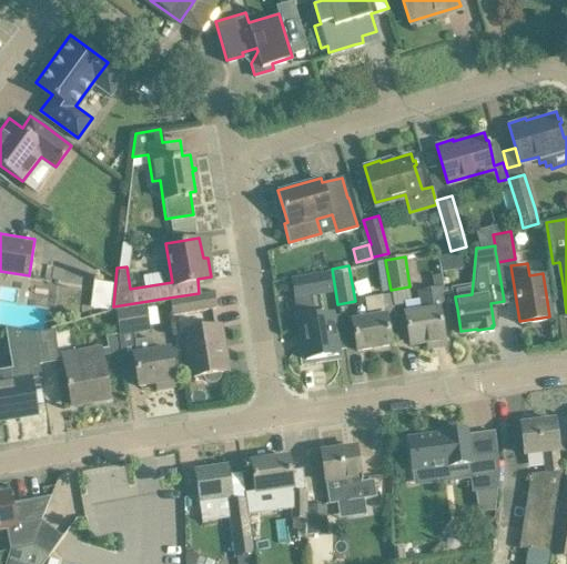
[(294,295),(316,291),(330,289),(326,272),(292,278),(294,295)]
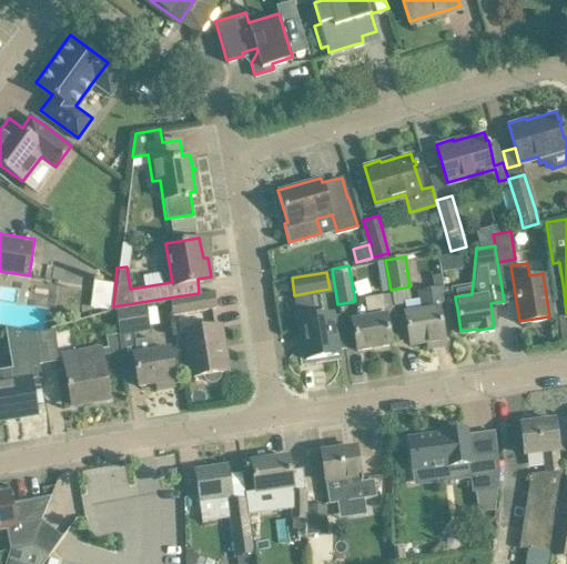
[(111,310),(114,279),(93,277),(90,308),(111,310)]
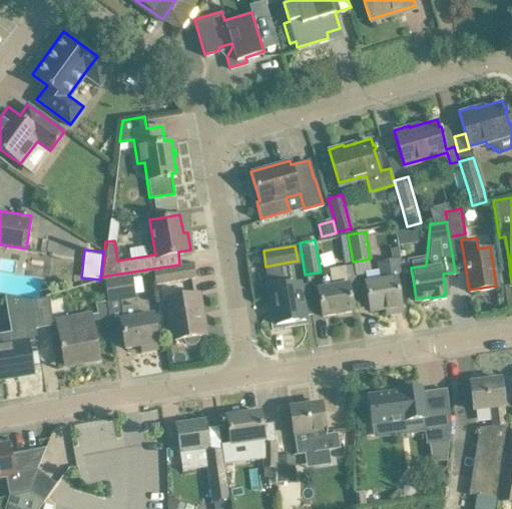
[(401,310),(396,279),(404,278),(400,258),(377,262),(380,280),(365,282),(369,307),(385,304),(386,312),(401,310)]
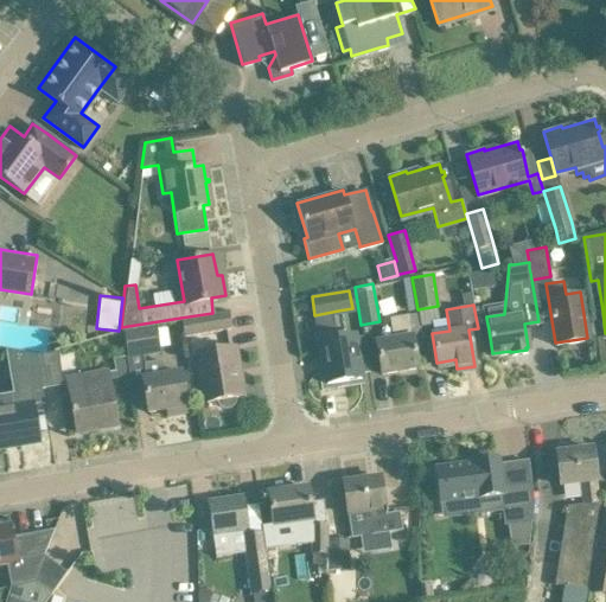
[(396,337),(376,339),(377,348),(381,371),(416,365),(413,343),(413,338),(421,337),(421,334),(421,331),(420,328),(418,309),(407,311),(408,314),(393,316),(396,337)]
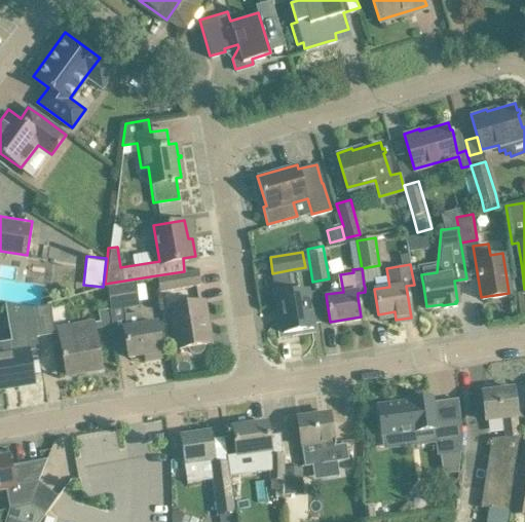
[(199,283),(197,269),(184,271),(156,275),(158,290),(179,287),(199,283)]
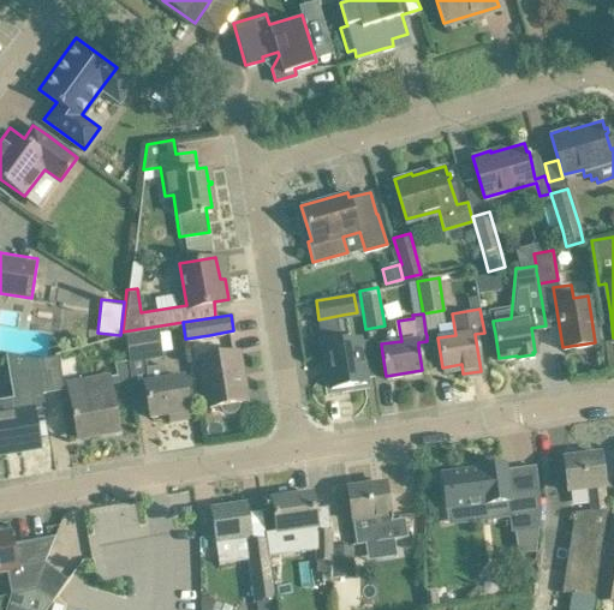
[(129,359),(162,353),(158,328),(125,333),(129,359)]
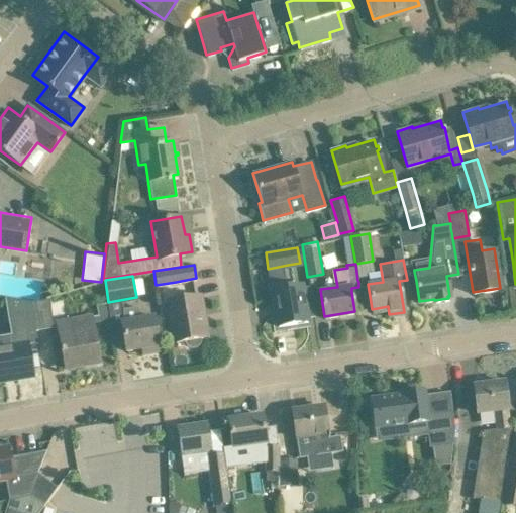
[(307,319),(304,300),(313,298),(310,282),(301,284),(272,288),(277,324),(307,319)]
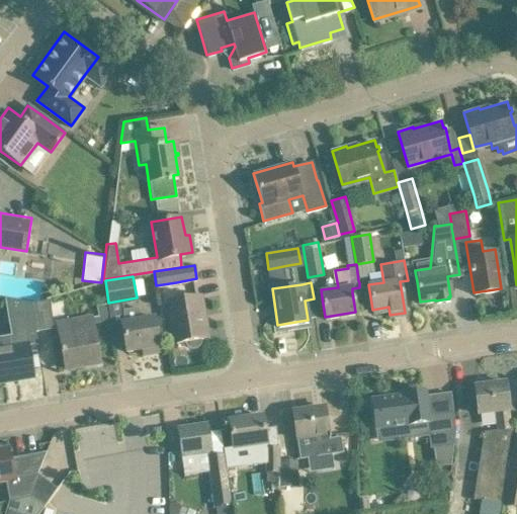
[(169,301),(172,322),(175,342),(206,336),(203,320),(200,320),(196,295),(169,301)]
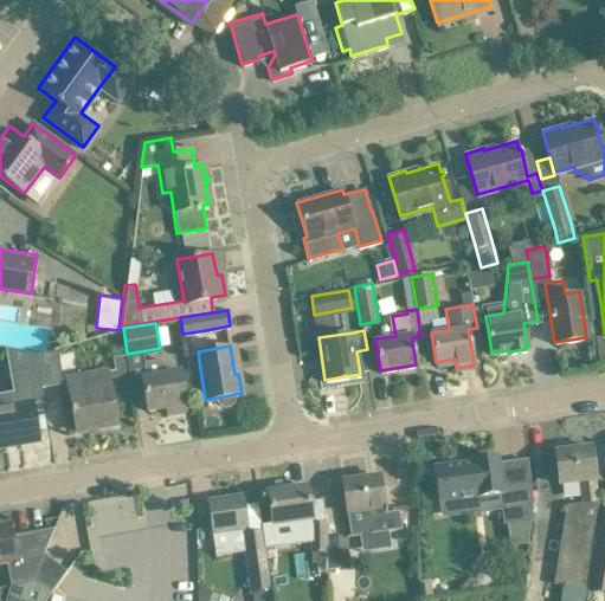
[(40,386),(39,377),(36,353),(5,348),(13,399),(0,401),(0,408),(0,445),(37,439),(31,402),(44,400),(42,386),(40,386)]
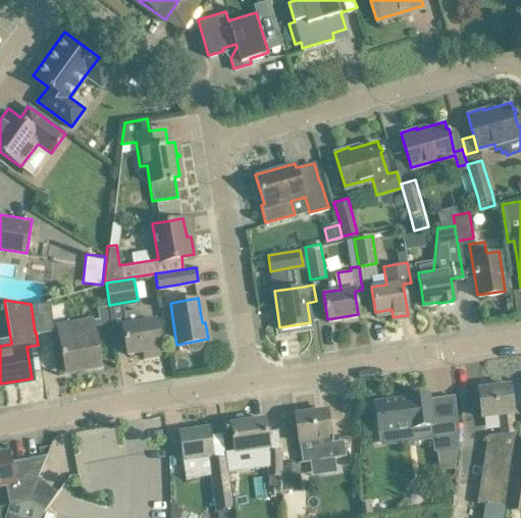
[(35,332),(36,332),(51,329),(46,301),(31,304),(34,325),(35,332)]
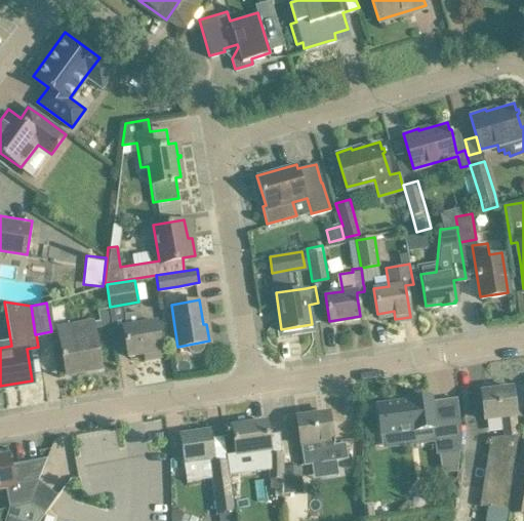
[(113,324),(110,307),(97,309),(99,320),(92,321),(93,327),(113,324)]
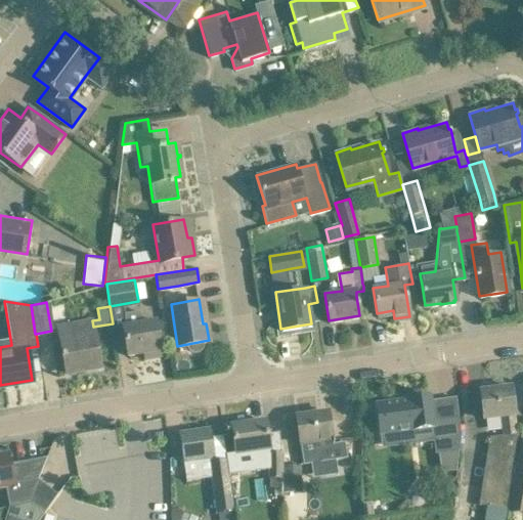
[(156,318),(140,320),(139,310),(123,312),(125,323),(123,323),(128,354),(161,348),(156,318)]
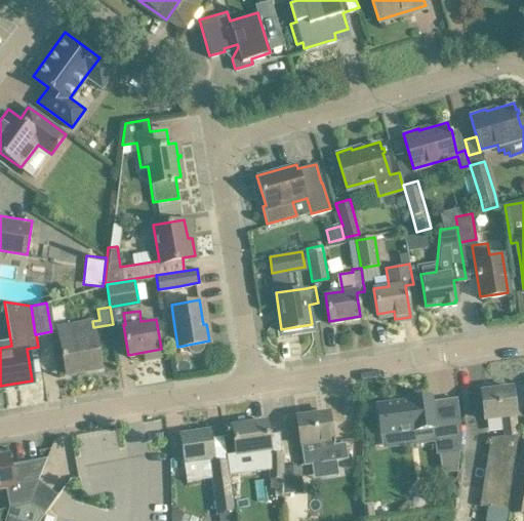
[(93,327),(92,321),(91,319),(73,322),(76,334),(59,337),(66,371),(101,365),(96,346),(93,327)]
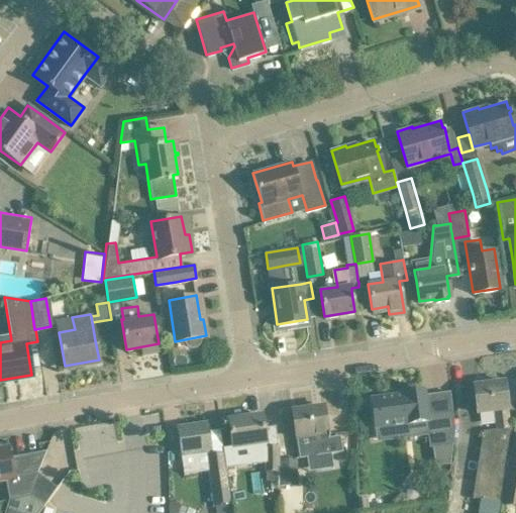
[(508,408),(507,400),(504,380),(473,384),(477,412),(493,410),(496,427),(483,429),(472,495),(475,496),(472,512),(497,512),(512,427),(510,426),(507,408),(508,408)]
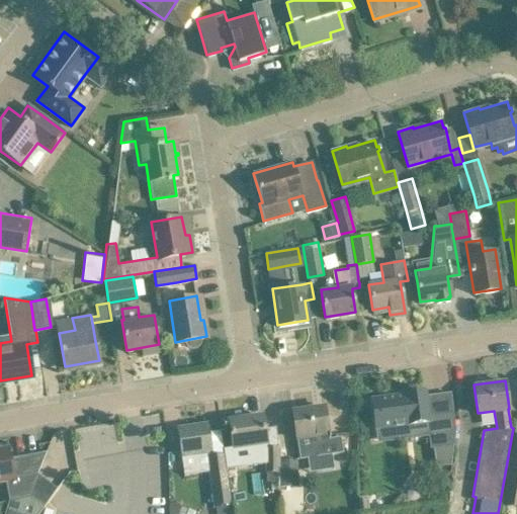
[(371,398),(376,437),(383,436),(383,437),(395,435),(400,434),(400,428),(400,424),(427,421),(430,445),(452,443),(453,429),(451,410),(427,414),(424,390),(404,392),(404,394),(371,398)]
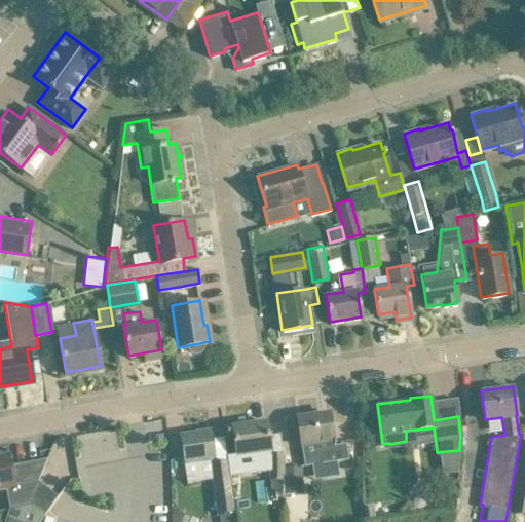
[(329,411),(296,416),(300,444),(301,444),(303,460),(320,458),(320,461),(348,457),(345,442),(334,444),(334,443),(335,442),(335,439),(333,440),(329,411)]
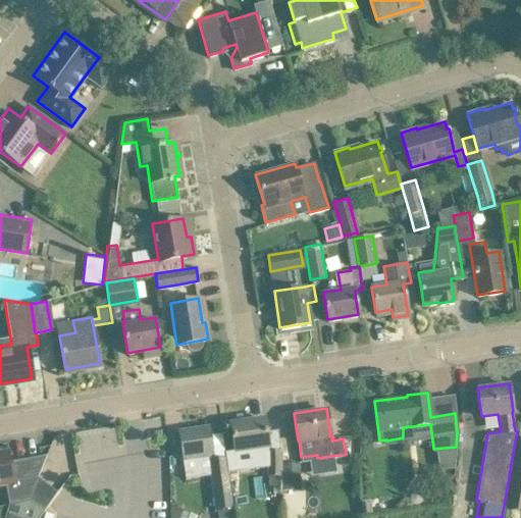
[(153,413),(69,426),(77,471),(160,457),(153,413)]
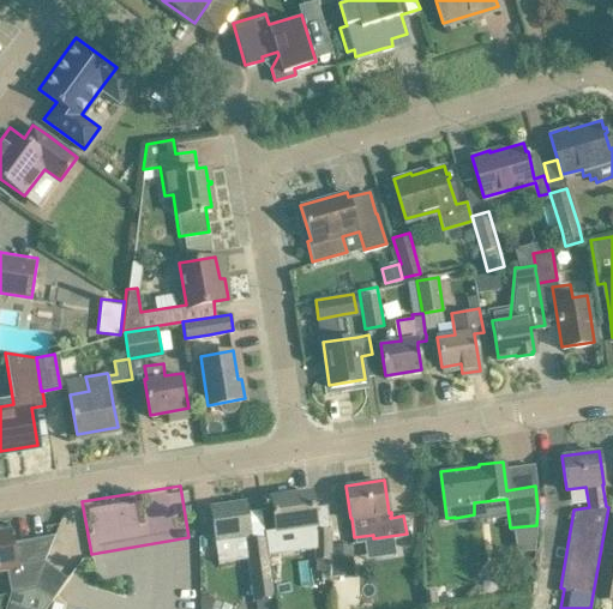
[(331,576),(330,543),(330,529),(314,529),(316,523),(311,490),(271,496),(276,530),(278,530),(280,536),(294,534),(296,550),(313,548),(313,559),(316,559),(316,567),(320,567),(322,577),(331,576)]
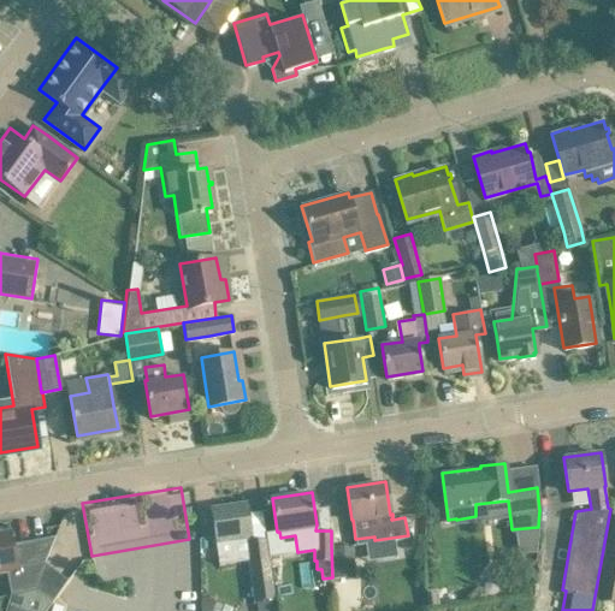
[(250,535),(249,526),(246,502),(211,508),(216,540),(217,540),(219,562),(235,559),(247,558),(254,601),(256,600),(256,610),(276,610),(273,598),(276,598),(270,565),(270,552),(266,538),(252,540),(250,535)]
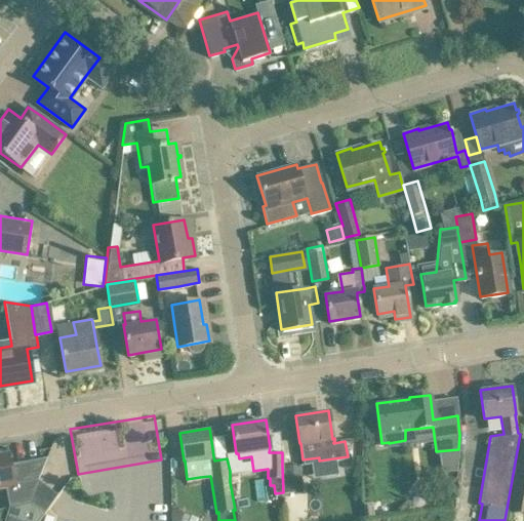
[(523,440),(521,440),(510,511),(523,513),(523,440)]
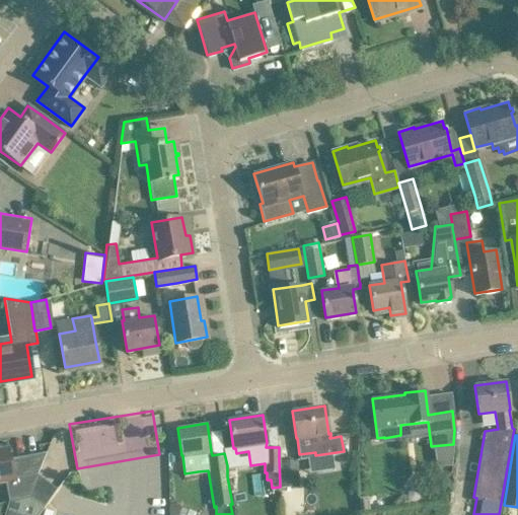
[(8,448),(0,449),(0,479),(27,473),(37,472),(46,450),(10,457),(8,448)]
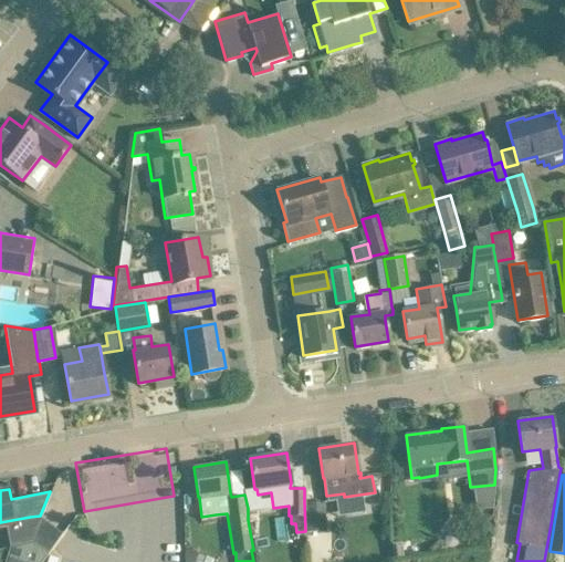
[(305,548),(323,548),(323,533),(324,501),(304,501),(305,531),(305,548)]
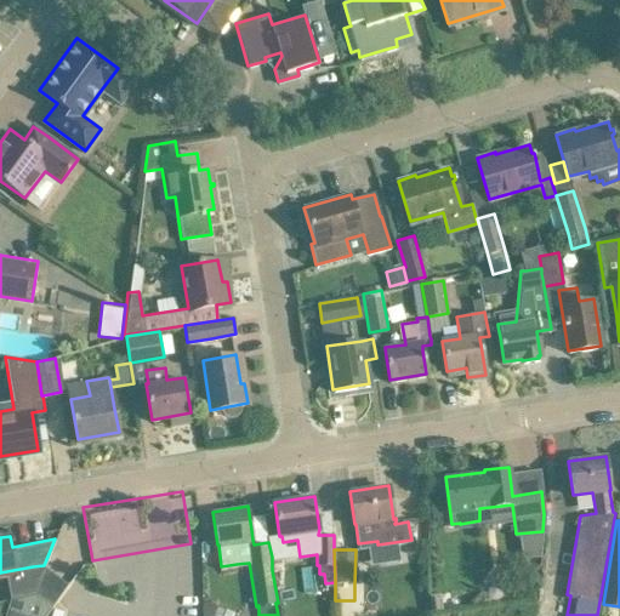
[(272,557),(272,570),(284,568),(282,554),(272,557)]
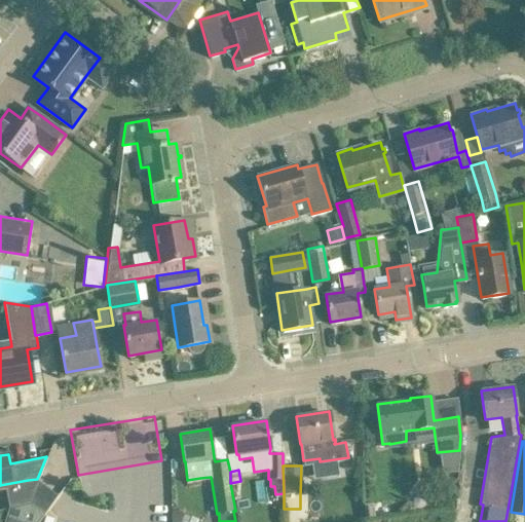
[(8,506),(2,521),(37,521),(44,512),(28,500),(8,506)]
